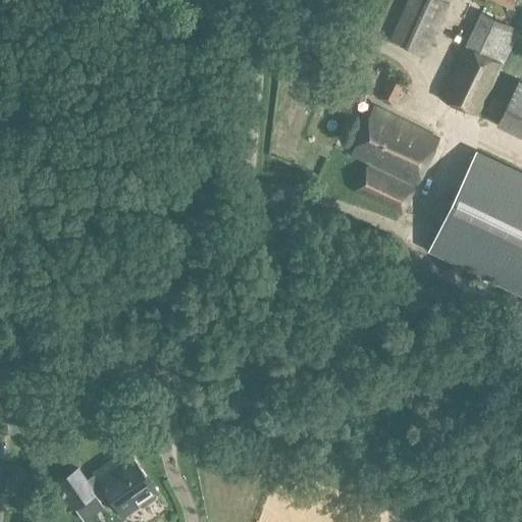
[(407,0),(407,1),(389,39),(425,54),(450,0),(407,0)]
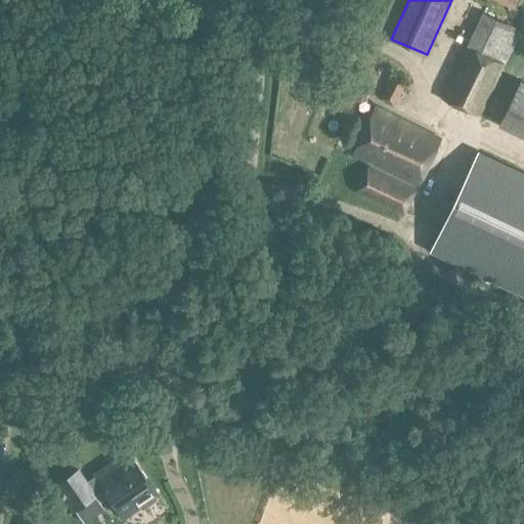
[(494,0),(515,9),(518,1),(518,0),(494,0)]
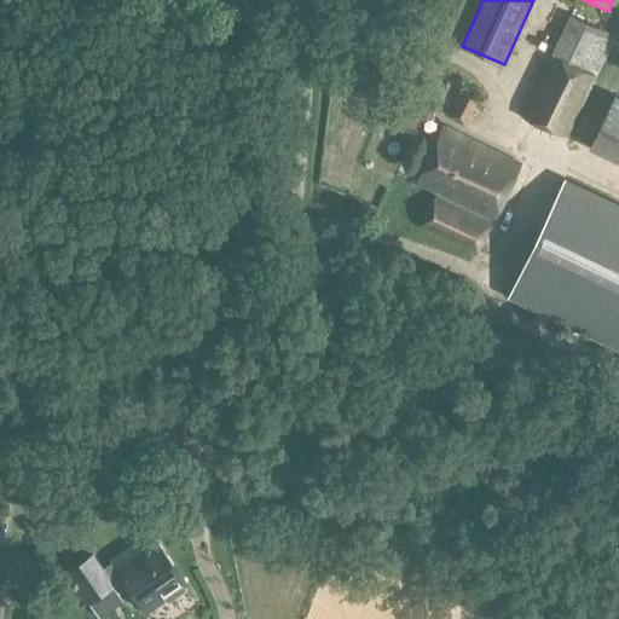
[(586,68),(597,75),(617,35),(570,12),(551,52),(562,57),(586,68)]
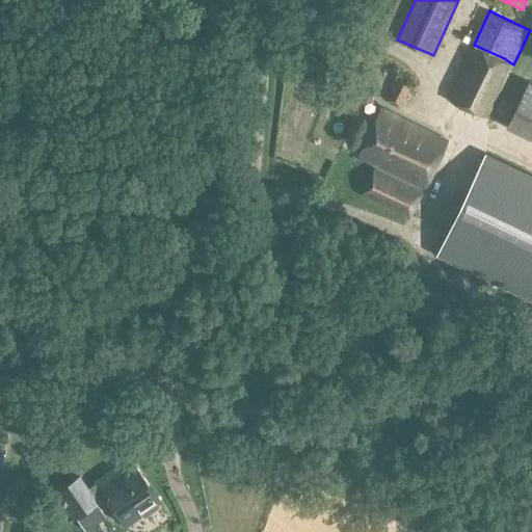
[(474,45),(448,99),(488,117),(513,64),(504,58),(483,49),(474,45)]
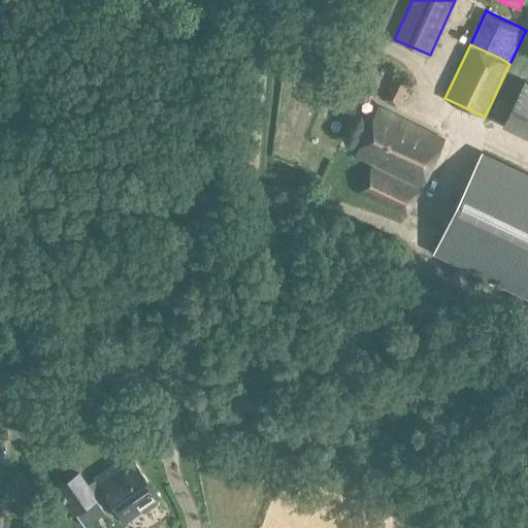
[(527,74),(525,73),(501,119),(527,132),(527,74)]
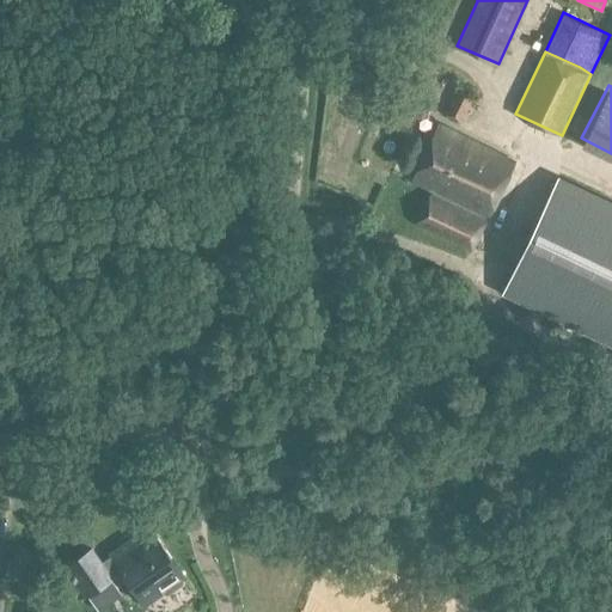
[(414,179),(488,215),(514,160),(440,124),(414,179)]
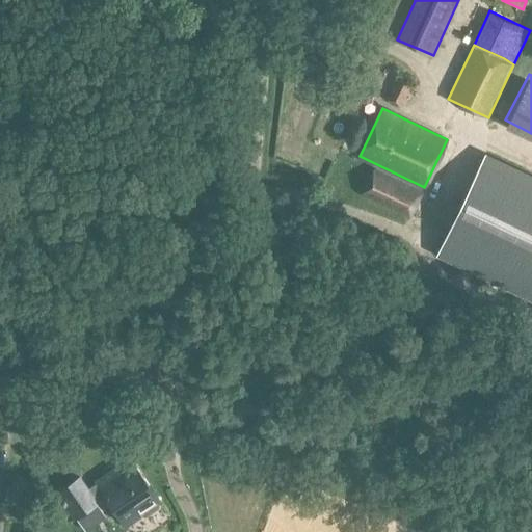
[(485,156),(446,237),(440,250),(531,294),(531,178),(485,155),(485,156)]
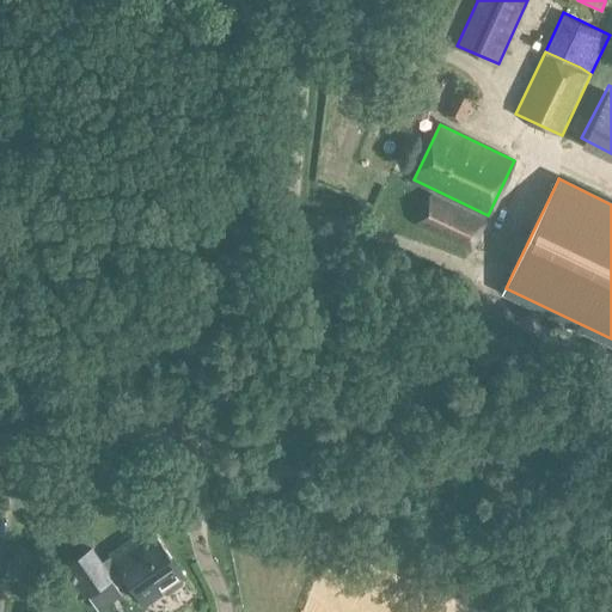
[(416,225),(471,251),(487,218),(432,191),(416,225)]
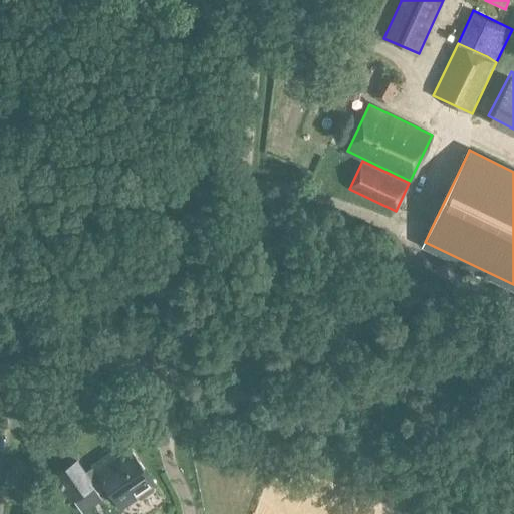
[(94,466),(103,478),(124,509),(158,486),(131,447),(110,461),(106,456),(93,465),(94,466)]
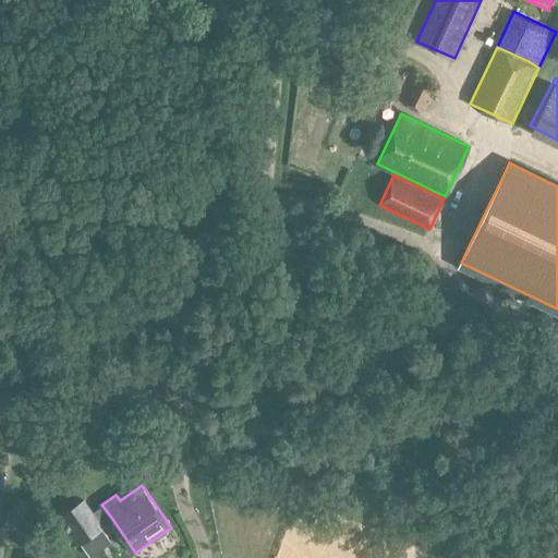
[(112,519),(102,506),(93,512),(89,508),(84,499),(76,505),(62,514),(81,542),(102,526),(112,519)]
